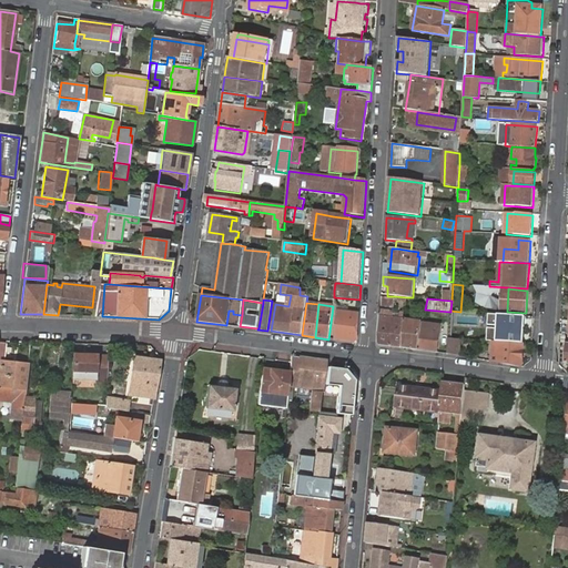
[(381,345),(393,347),(394,320),(386,318),(386,312),(382,311),(379,343),(381,345)]
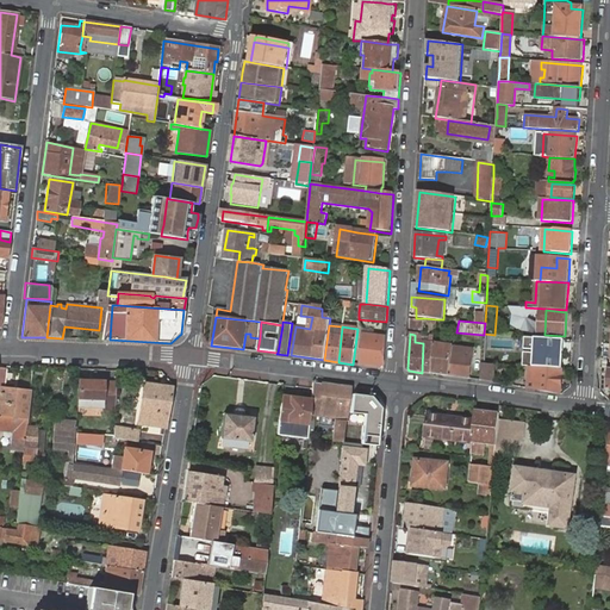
[(384,366),(386,338),(362,335),(360,365),(381,368),(384,366)]
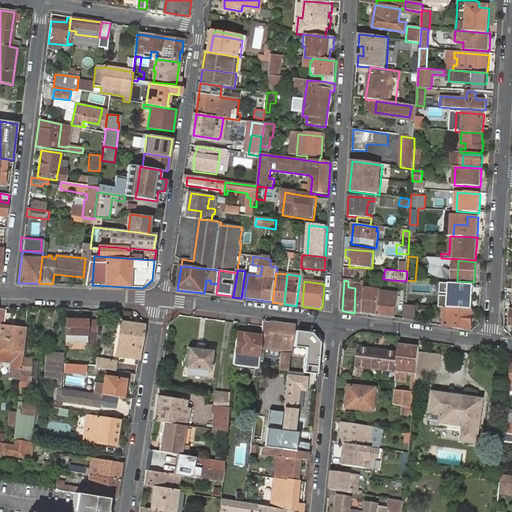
[(354,313),(364,314),(366,288),(366,282),(361,282),(361,284),(356,283),(355,288),(354,313)]
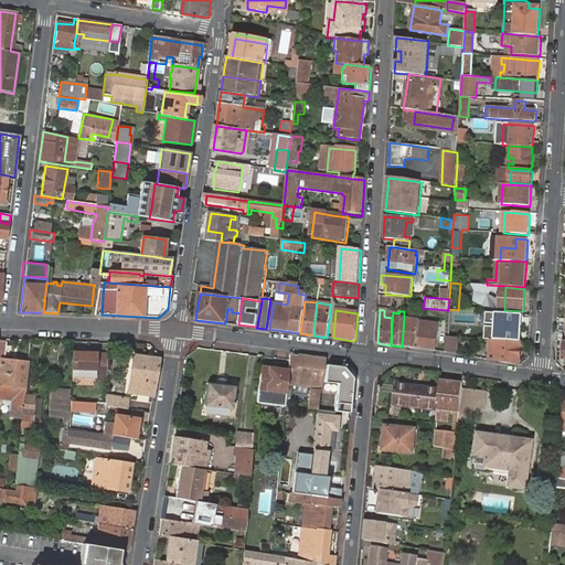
[(448,315),(447,336),(458,337),(459,316),(448,315)]
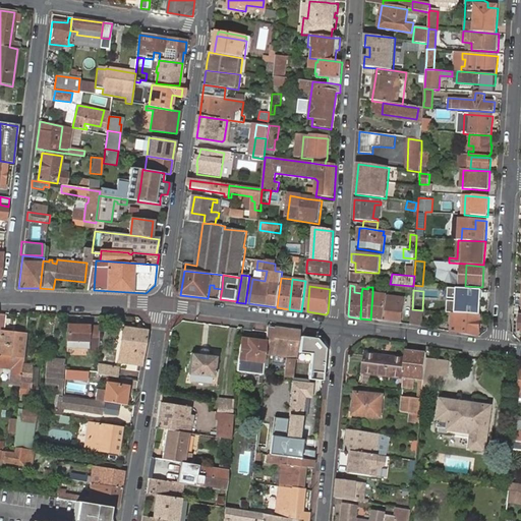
[(385,322),(389,295),(372,293),(370,320),(385,322)]
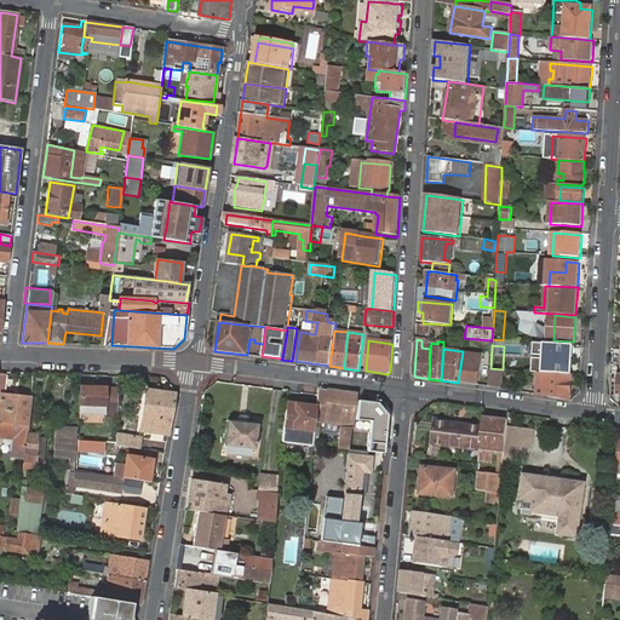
[(458,383),(477,385),(482,355),(463,351),(458,383)]
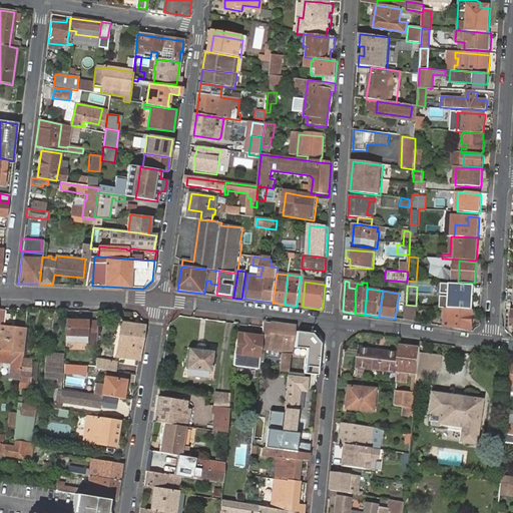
[(415,322),(416,307),(406,307),(405,321),(415,322)]
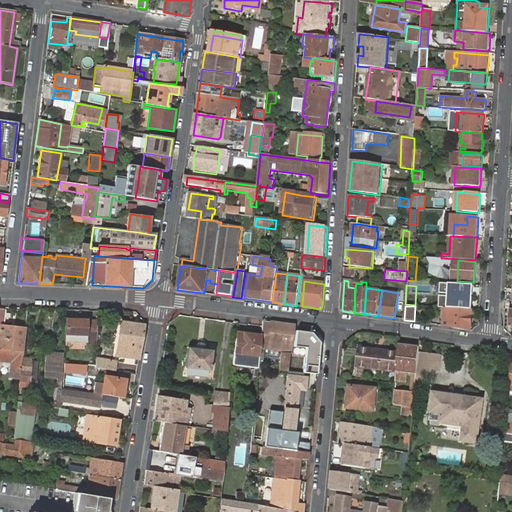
[(450,327),(471,331),(473,310),(445,308),(444,321),(450,322),(450,327)]
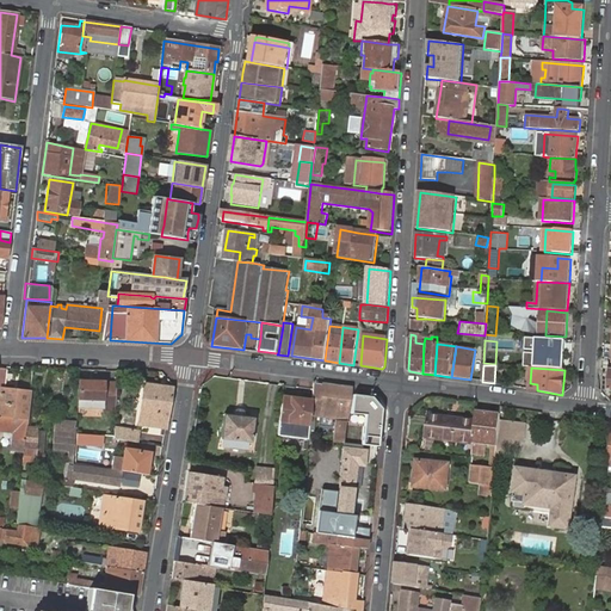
[(117,382),(79,381),(78,407),(116,408),(117,382)]
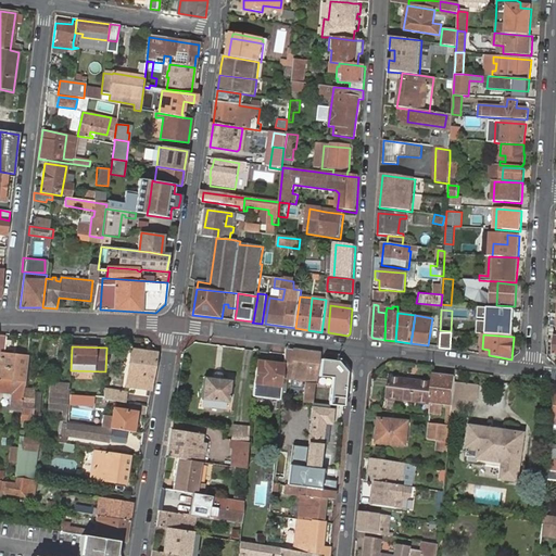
[(285,349),(283,365),(282,371),(292,373),(310,375),(308,380),(311,380),(310,383),(313,384),(314,380),(315,381),(318,353),(285,349)]
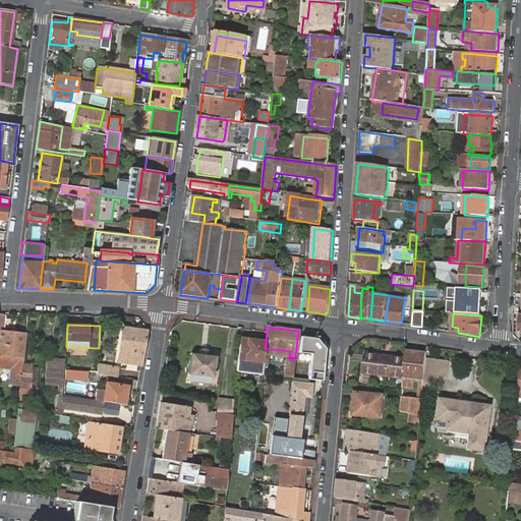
[(118,362),(140,365),(146,332),(123,328),(118,362)]
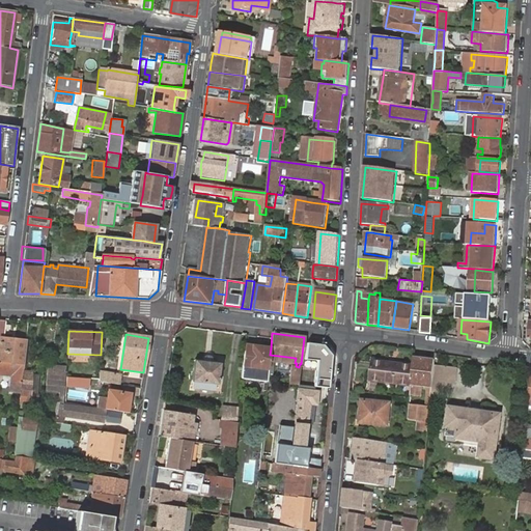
[(0,361),(24,364),(27,339),(0,336),(0,361)]
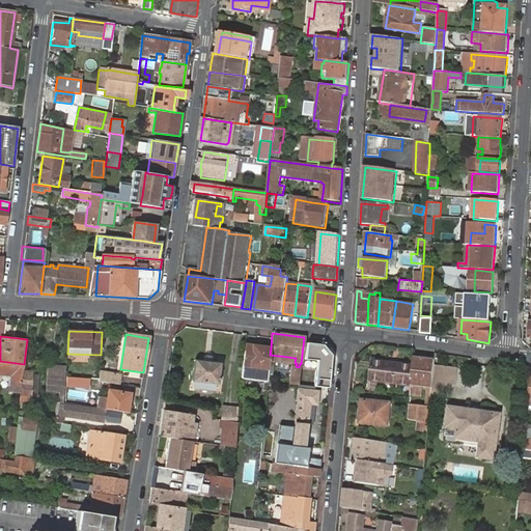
[(322,344),(305,343),(303,359),(316,360),(313,387),(327,389),(331,356),(322,344)]
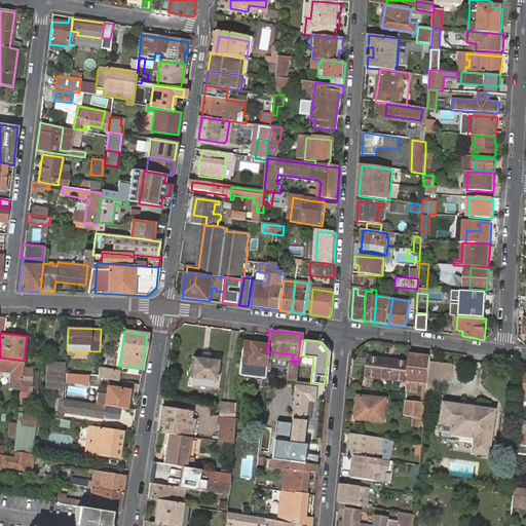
[(243,342),(241,364),(245,364),(266,366),(267,351),(268,345),(243,342)]
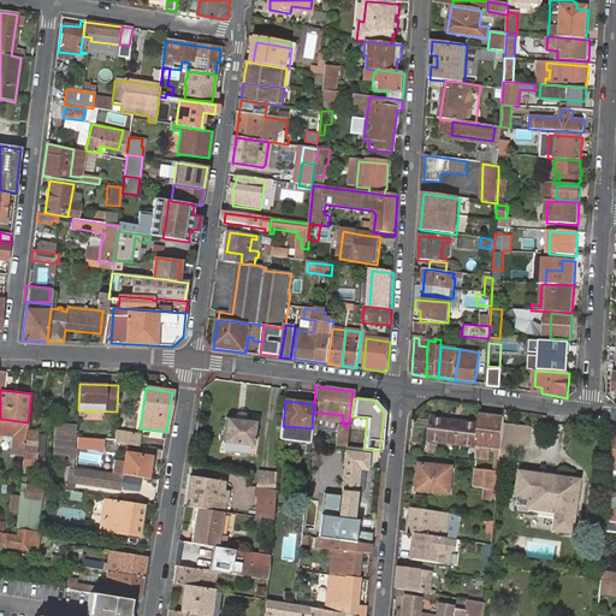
[(481,415),(502,419),(502,410),(481,408),(481,415)]
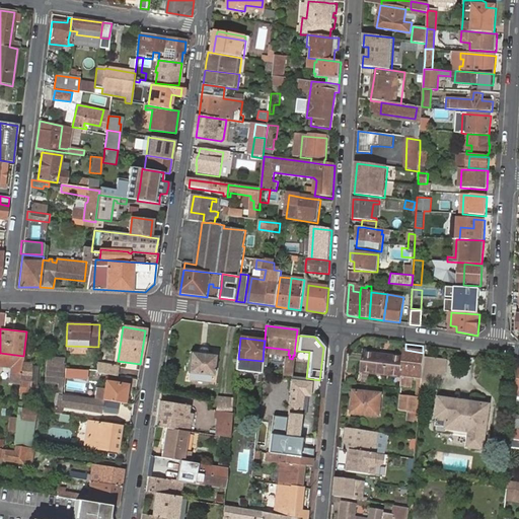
[(403,370),(424,373),(425,359),(426,353),(423,353),(405,350),(404,360),(403,370)]
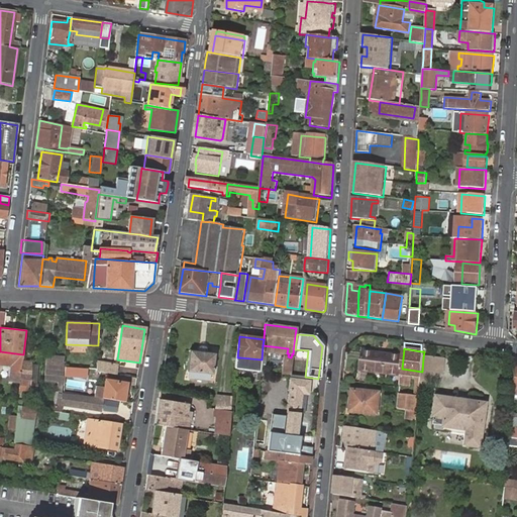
[(23,354),(0,351),(0,366),(10,368),(9,382),(20,383),(23,363),(23,354)]
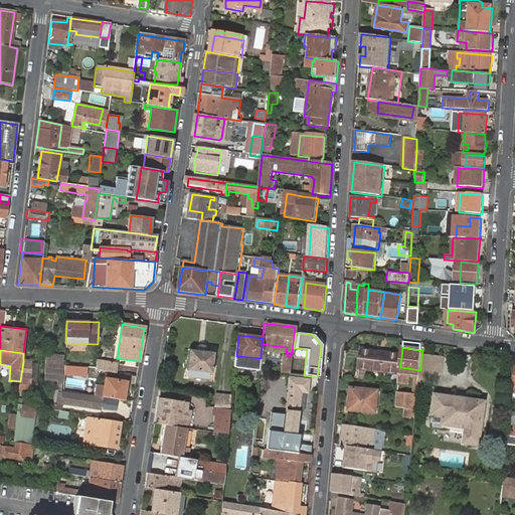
[(188,350),(186,371),(211,373),(213,352),(188,350)]
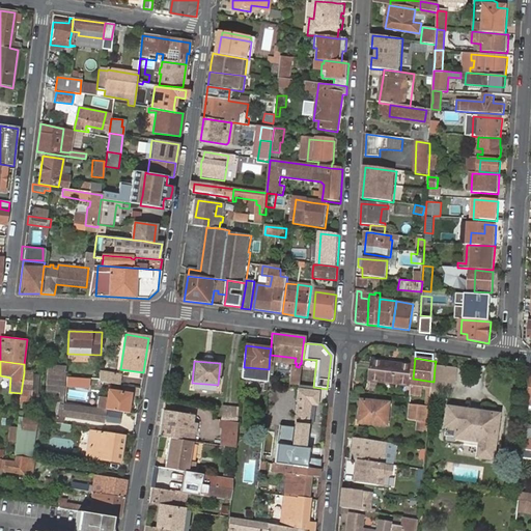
[(412,386),(413,379),(414,368),(374,362),(372,381),(412,386)]
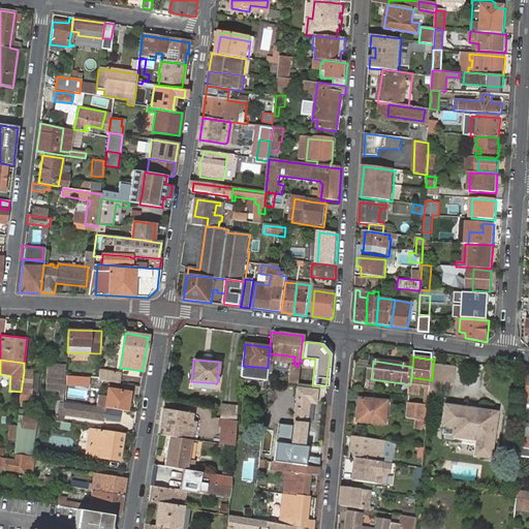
[(435,364),(434,383),(454,385),(456,365),(435,364)]
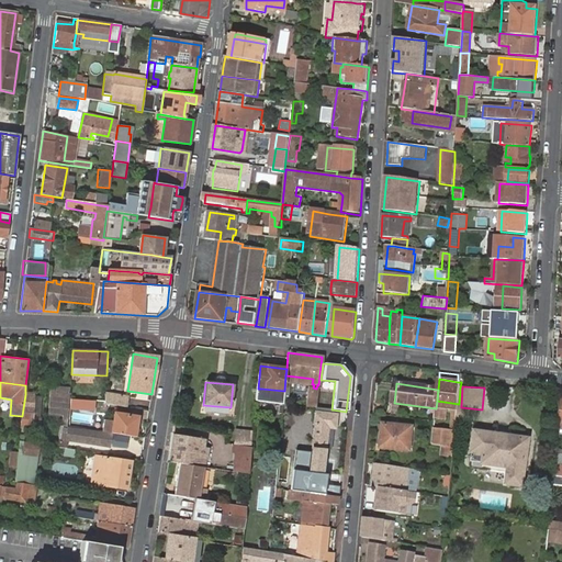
[(60,425),(67,426),(69,392),(51,391),(49,413),(64,414),(64,422),(60,420),(60,425)]
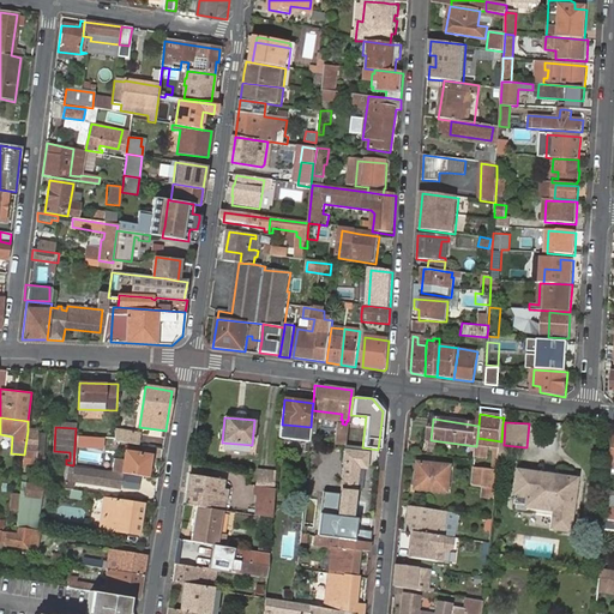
[(36,459),(46,459),(46,456),(37,455),(40,432),(28,431),(24,455),(24,458),(36,459)]
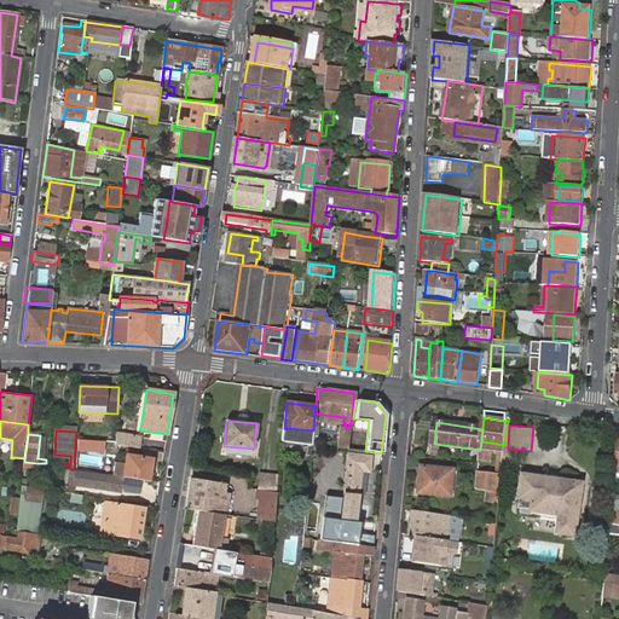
[(139,438),(115,434),(115,446),(138,450),(139,438)]
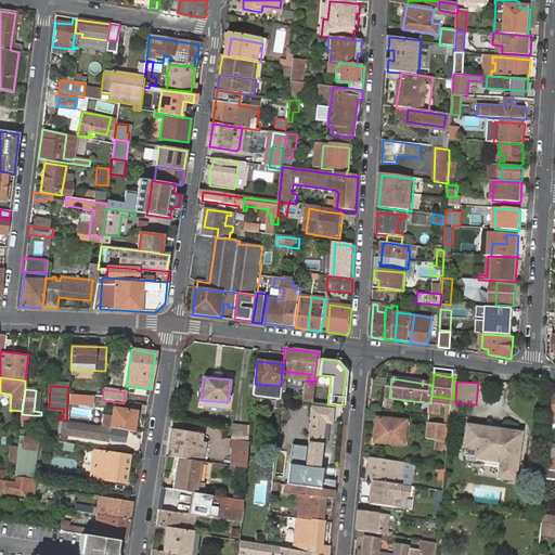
[(68,395),(68,411),(84,413),(85,397),(68,395)]
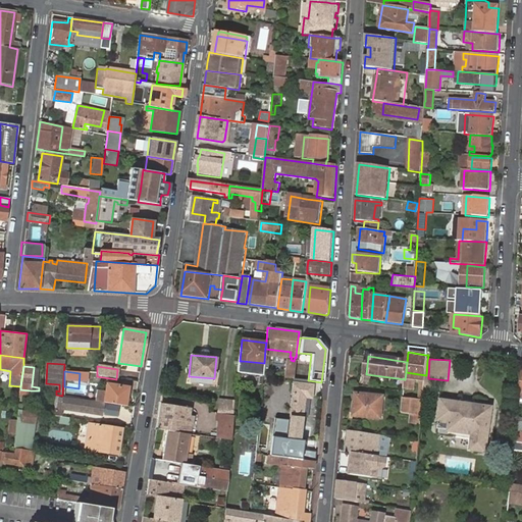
[(313,384),(292,382),(288,419),(285,437),(301,438),(306,399),(311,400),(313,384)]
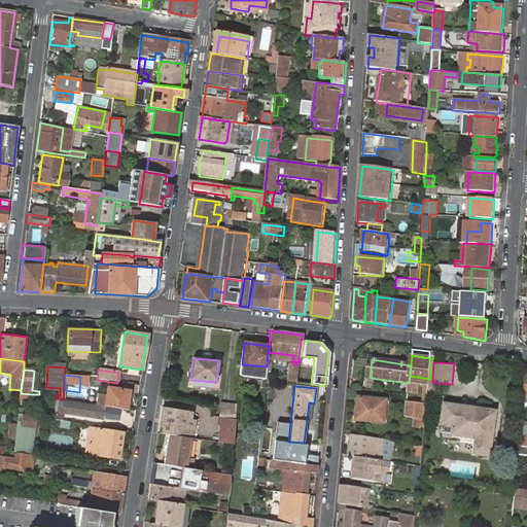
[(96,405),(125,409),(128,391),(107,388),(106,394),(98,393),(96,405)]
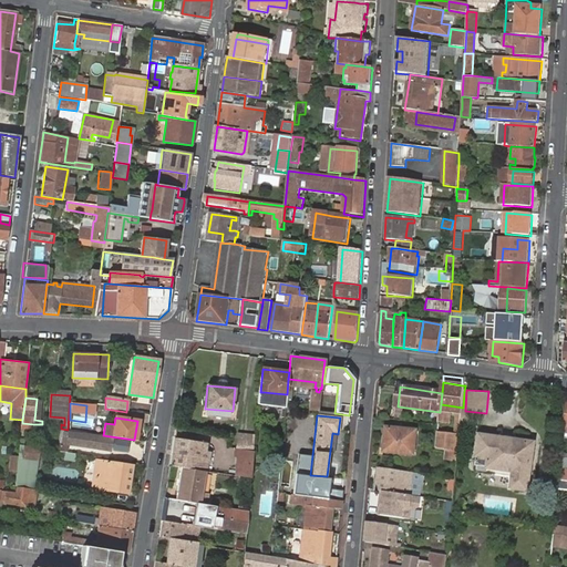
[(388,428),(385,452),(415,455),(418,431),(388,428)]
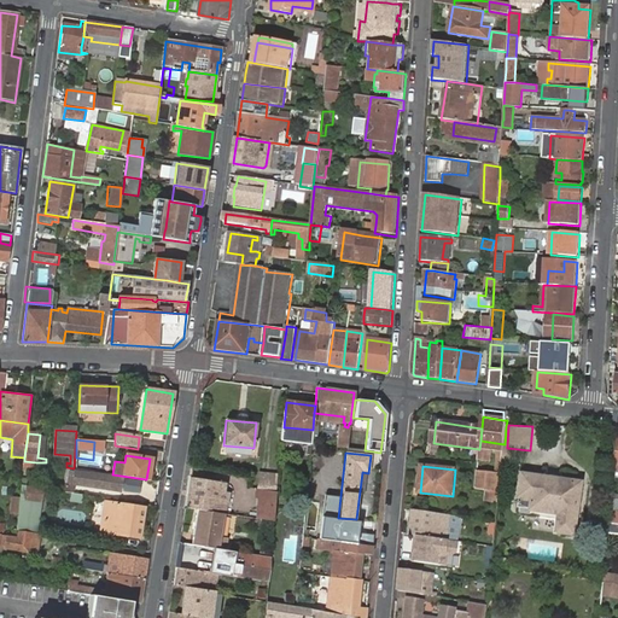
[(69,468),(66,481),(123,490),(124,477),(69,468)]
